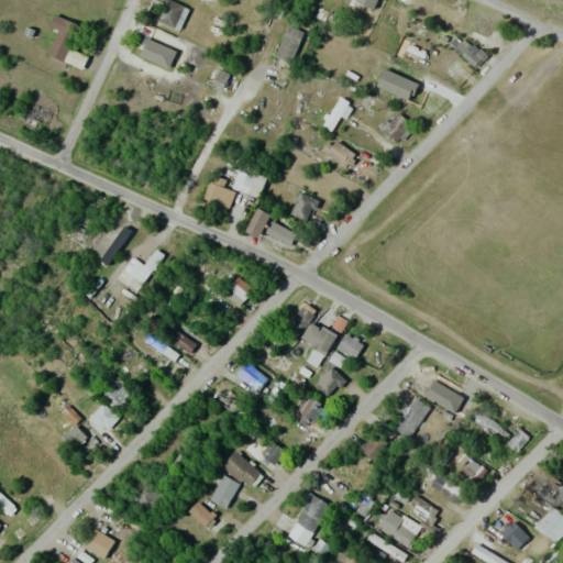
[(165,0),(156,21),(174,29),(184,6),(170,0),(165,0)]
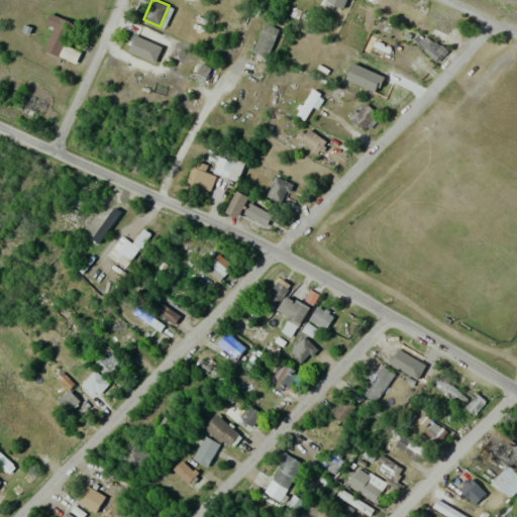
[(53,27),(42,49),(59,57),(74,23),(49,12),(44,23),(53,27)]
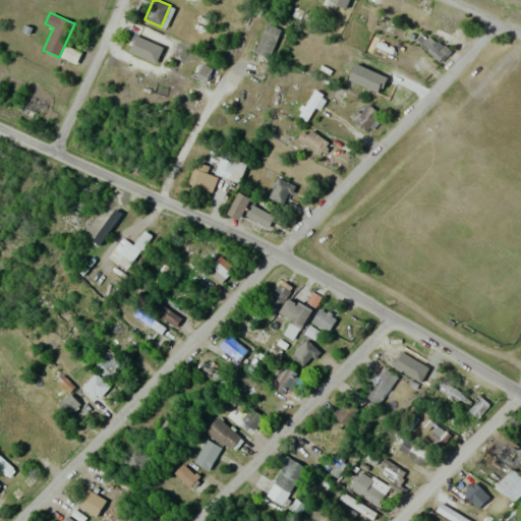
[(448,48),(433,42),(427,54),(442,60),(448,48)]
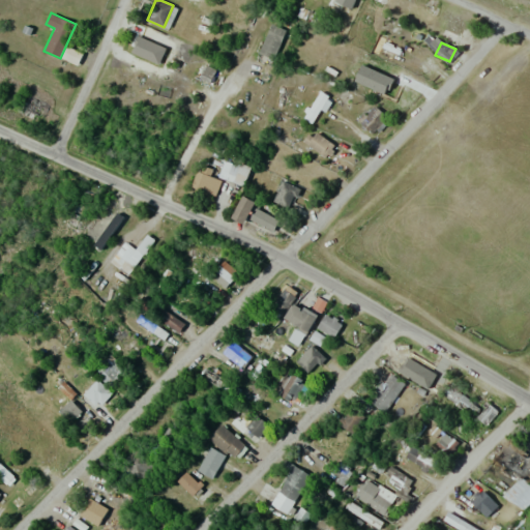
[(437,64),(425,58),(419,69),(431,76),(437,64)]
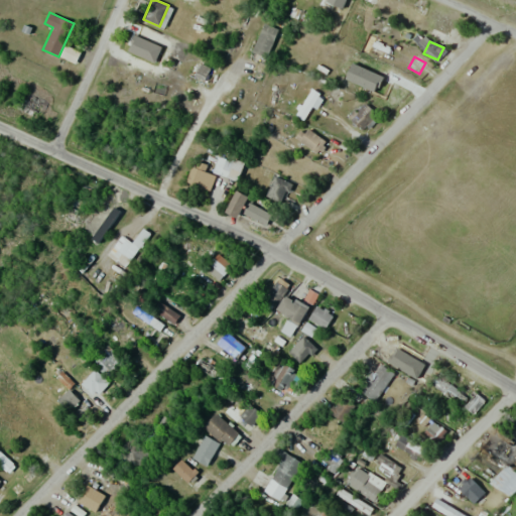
[(370,85),(389,105),(403,91),(383,71),(370,85)]
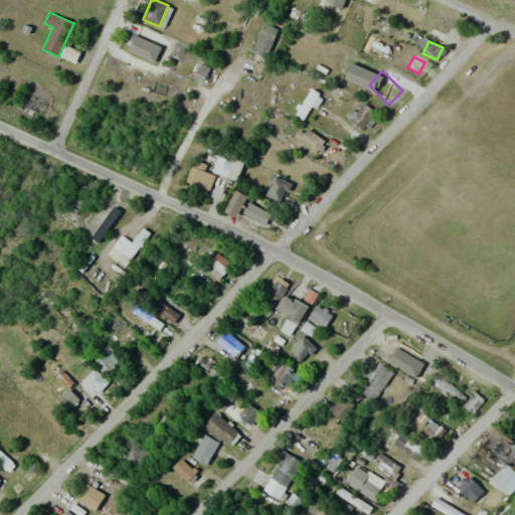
[(360,129),(375,114),(363,102),(348,117),(360,129)]
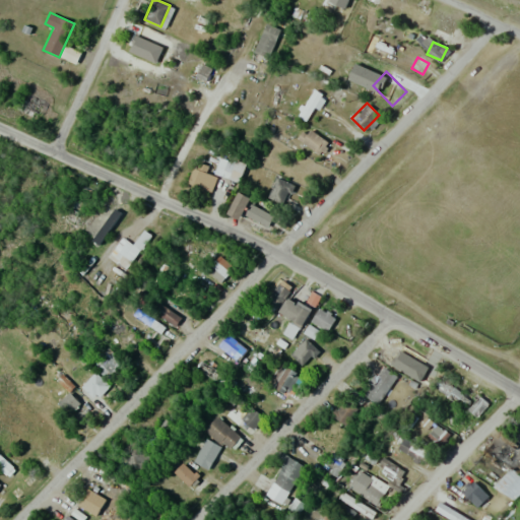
[(296,137),(319,156),(328,146),(305,126),(296,137)]
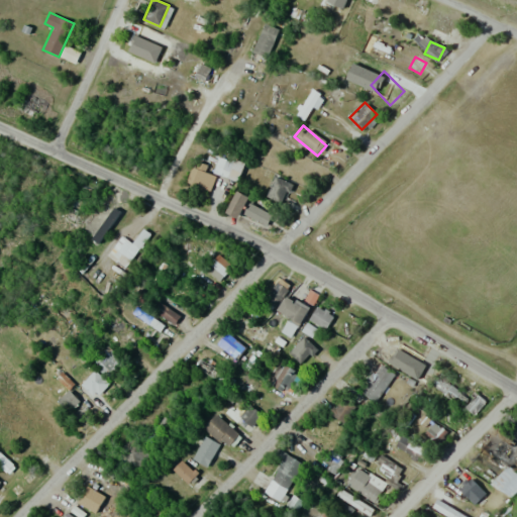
[(209,191),(216,176),(196,168),(189,183),(209,191)]
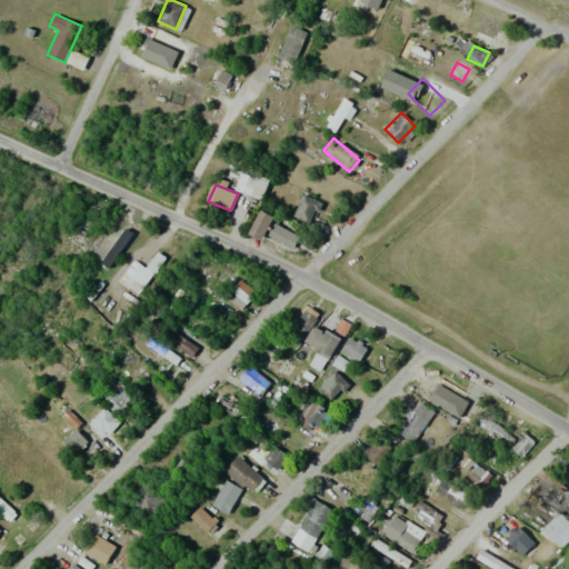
[(310,225),(320,200),(302,193),(292,217),(310,225)]
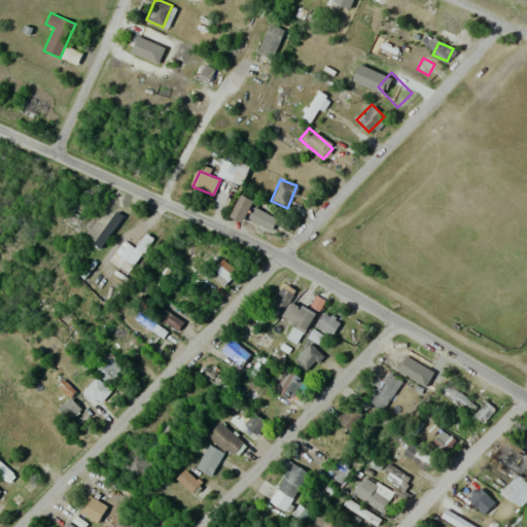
[(277,218),(251,205),(245,217),(271,231),(277,218)]
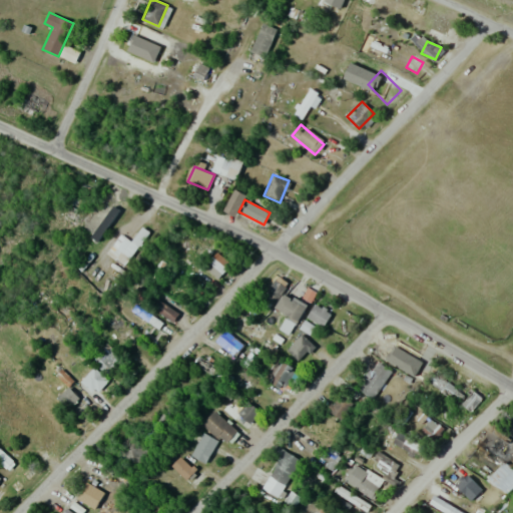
[(129,258),(146,232),(140,228),(130,241),(120,235),(112,246),(129,258)]
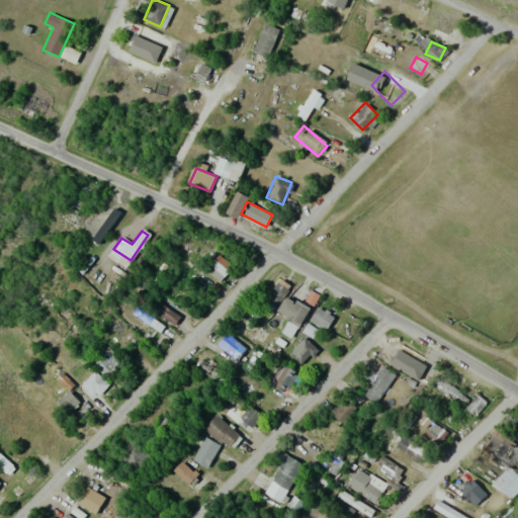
[(205,269),(219,281),(232,266),(219,254),(205,269)]
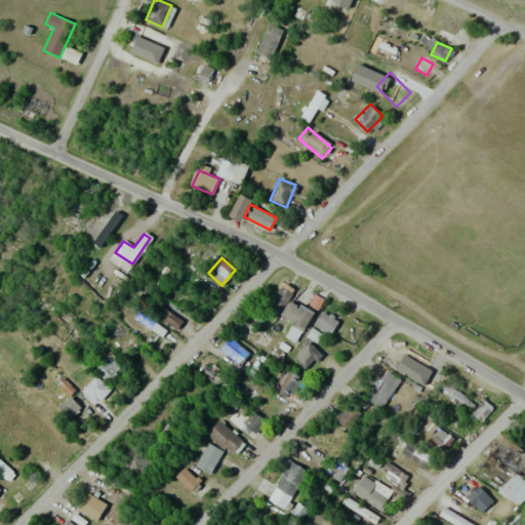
[(269,303),(280,311),(292,294),(281,286),(269,303)]
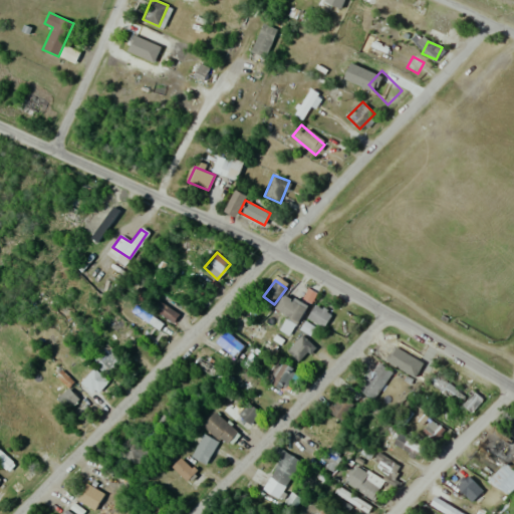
[(308,306),(295,297),(283,312),(289,316),(280,329),(287,334),(308,306)]
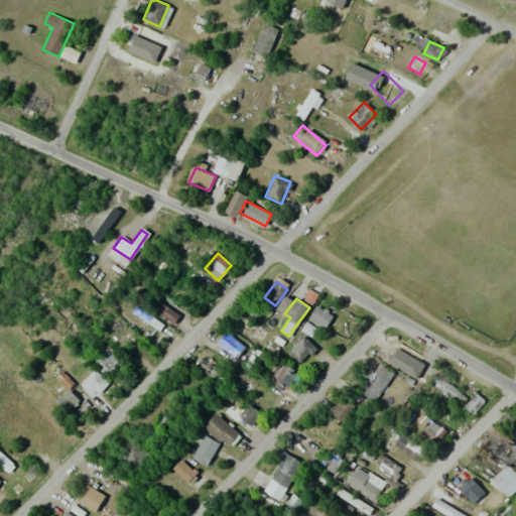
[(323,329),(333,316),(317,304),(308,316),(323,329)]
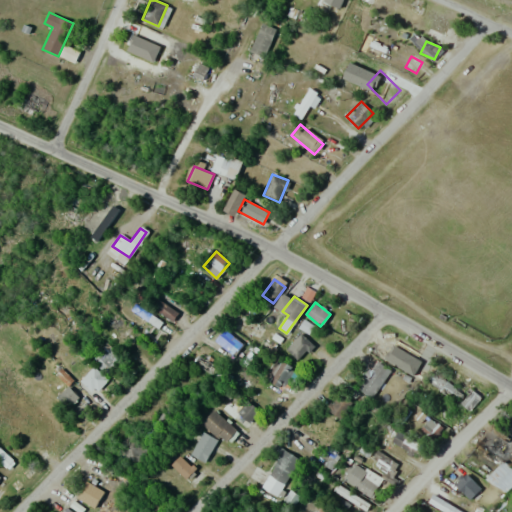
[(161,322),(137,304),(133,310),(157,328),(161,322)]
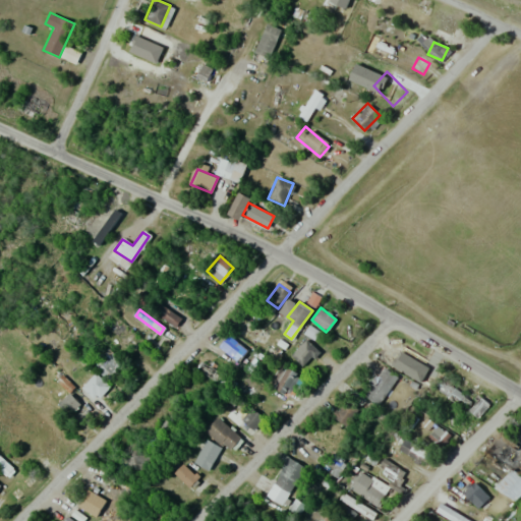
[(360,322),(349,314),(336,336),(347,343),(360,322)]
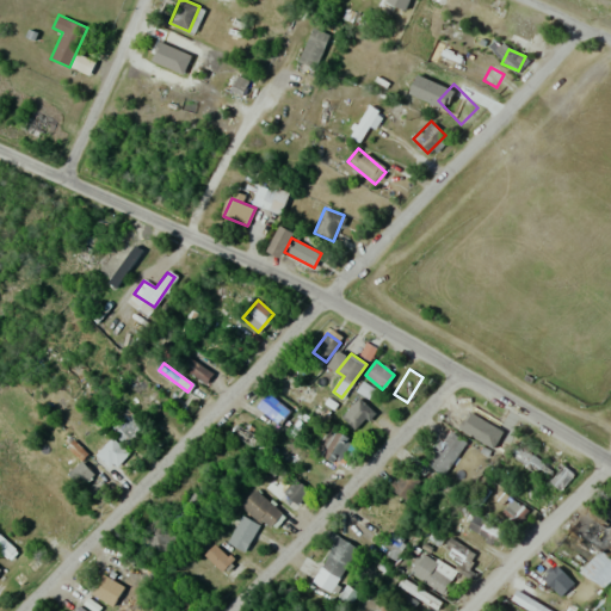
[(124,387),(143,400),(153,388),(133,375),(124,387)]
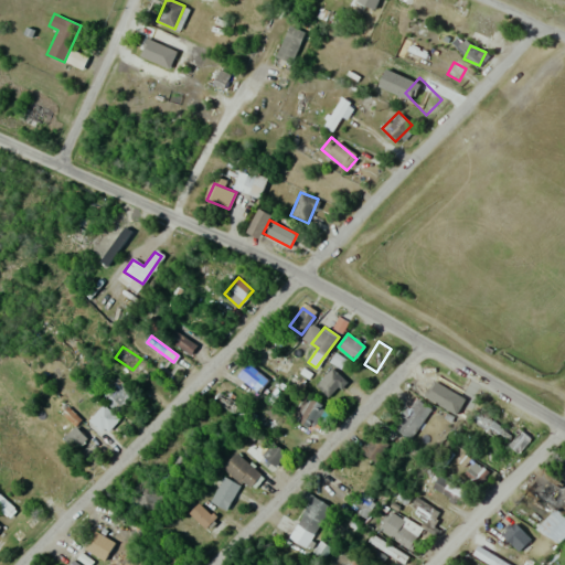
[(236,376),(258,393),(268,380),(246,363),(236,376)]
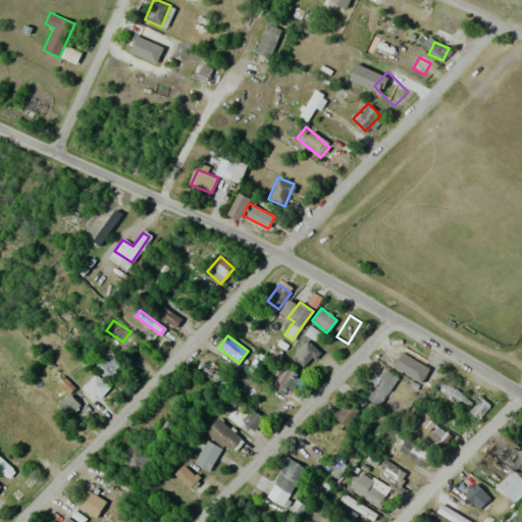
[(305,368),(319,351),(305,338),(291,355),(305,368)]
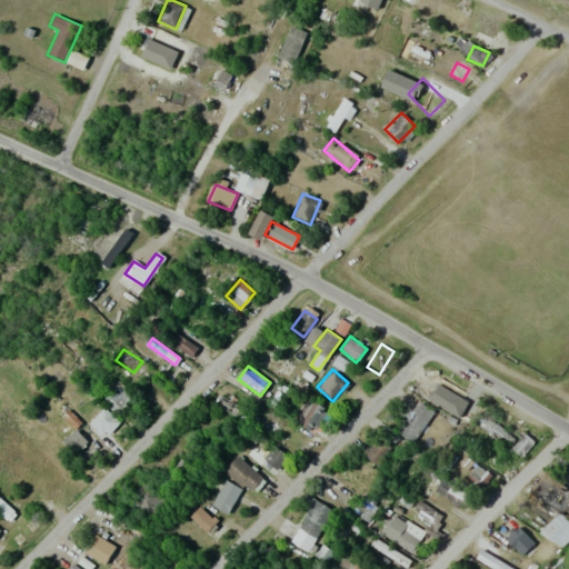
[(90,425),(107,437),(135,401),(118,388),(90,425)]
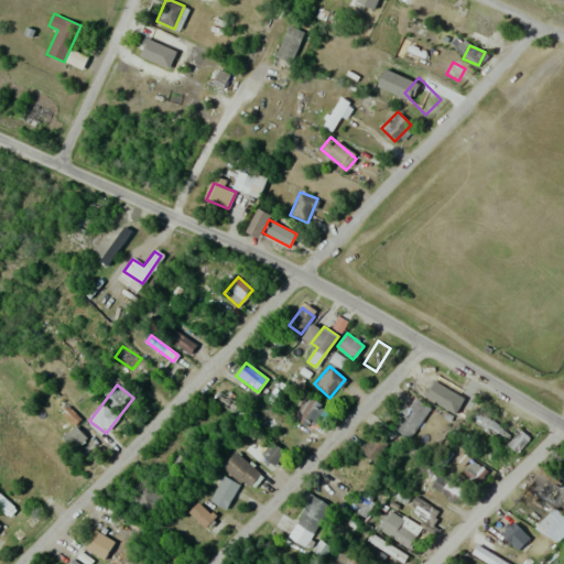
[(216,401),(250,422),(256,413),(221,392),(216,401)]
